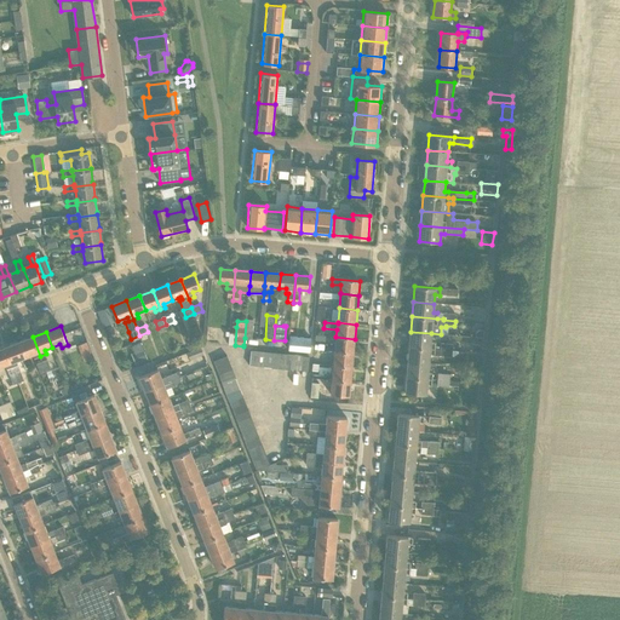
[(431,333),(411,332),(409,346),(435,349),(435,343),(430,343),(431,333)]
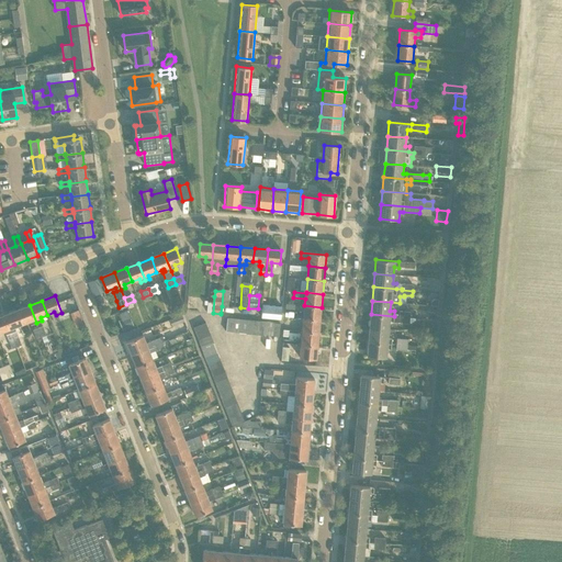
[(261,316),(281,318),(282,306),(262,304),(261,316)]
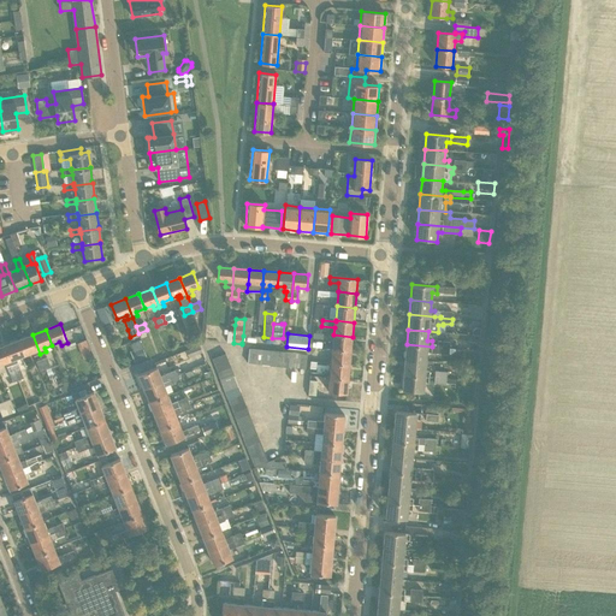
[(40,354),(33,335),(18,341),(24,355),(33,353),(34,356),(40,354)]
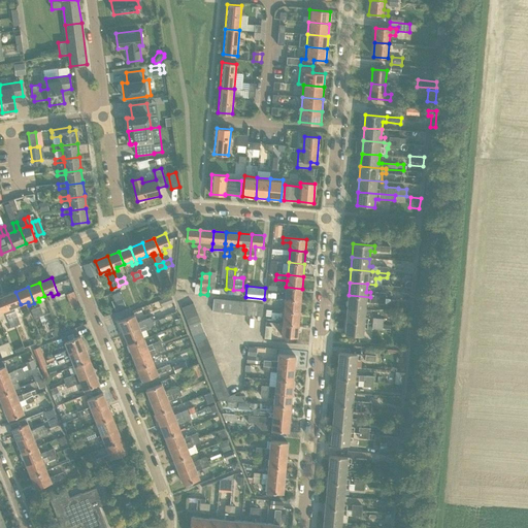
[(286,287),(285,299),(300,301),(302,289),(286,287)]
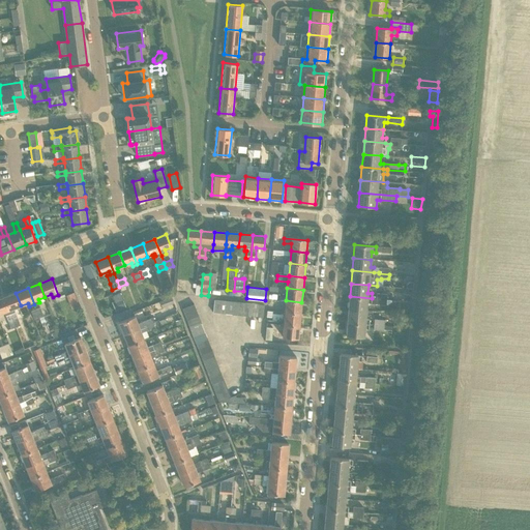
[(4,297),(10,314),(16,313),(16,312),(15,308),(21,305),(16,293),(4,297)]
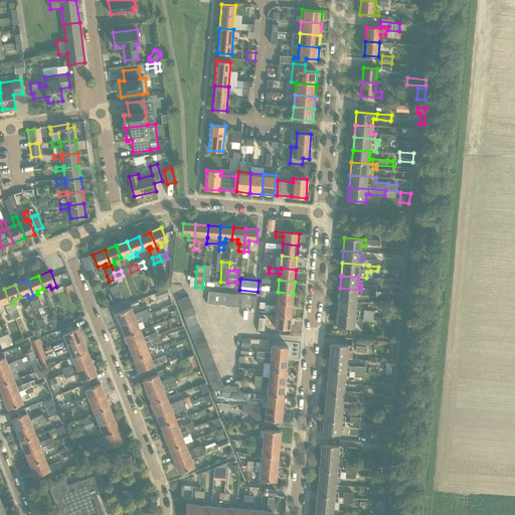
[(117,285),(110,288),(115,301),(123,299),(117,285)]
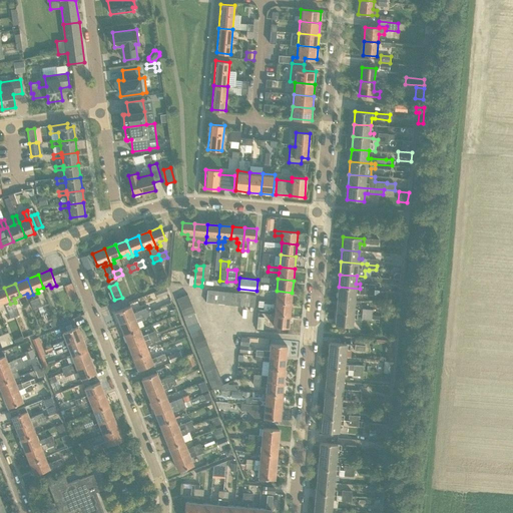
[(364,290),(364,289),(360,289),(339,287),(338,300),(355,302),(356,294),(359,295),(359,294),(374,295),(374,291),(364,290)]
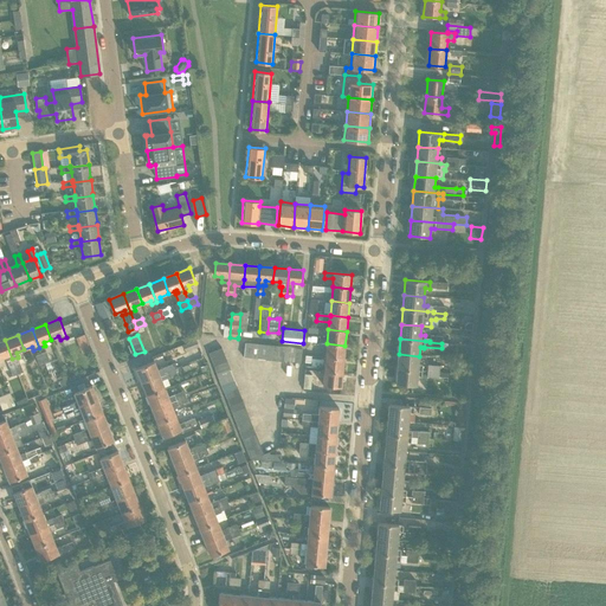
[(0,341),(0,359),(5,358),(12,376),(18,374),(14,365),(12,359),(5,340),(0,341)]
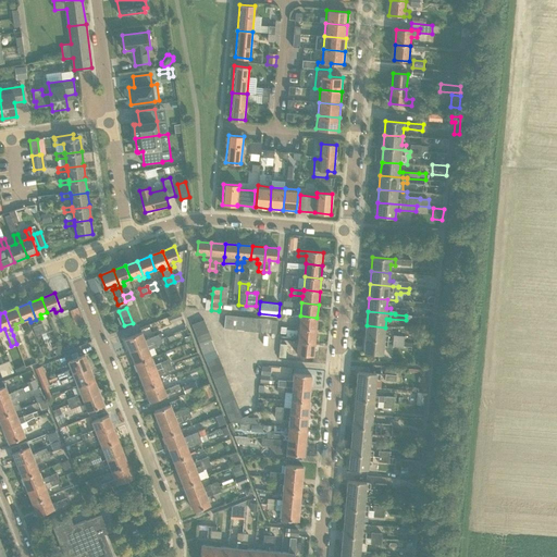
[(169,317),(171,323),(183,318),(181,312),(169,317)]
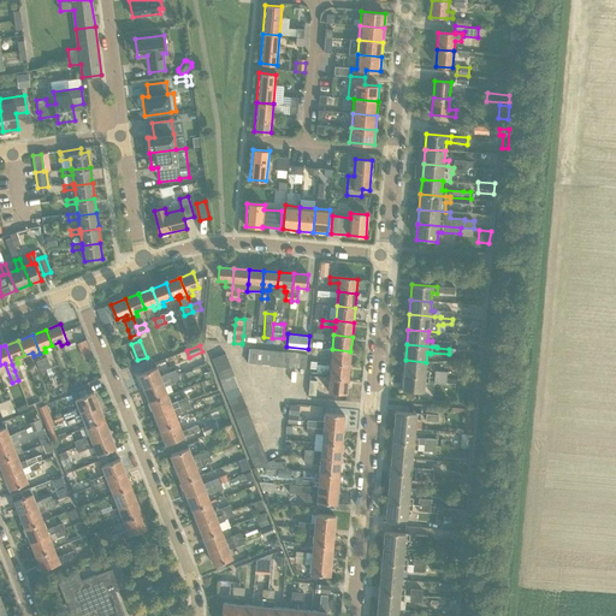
[(89,347),(82,350),(84,357),(93,355),(89,347)]
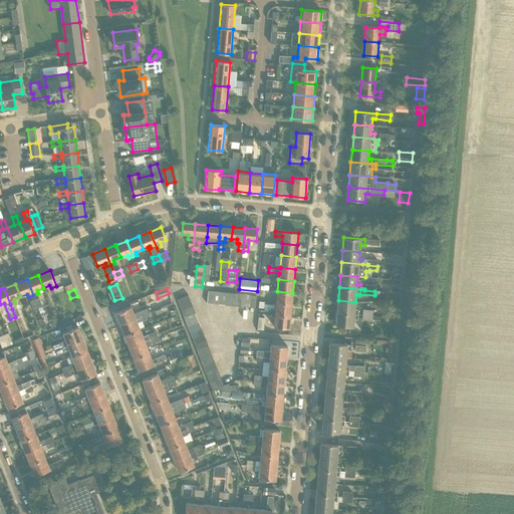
[(208,303),(255,307),(257,295),(209,291),(208,303)]
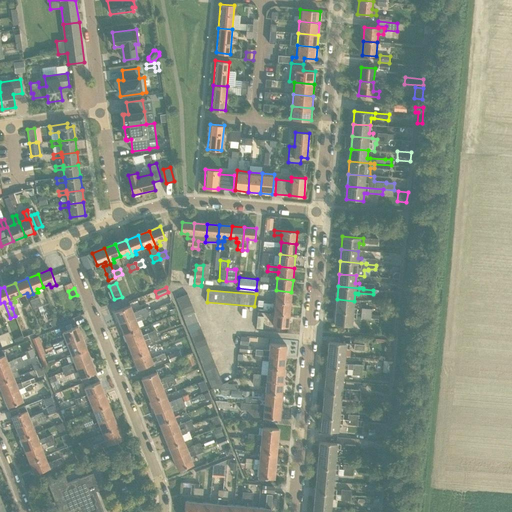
[(275,302),(290,303),(291,292),(276,290),(275,302)]
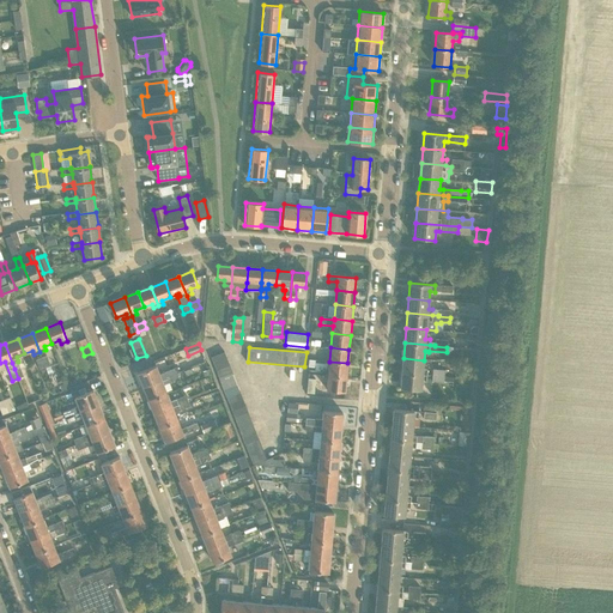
[(267,459),(225,352),(212,357),(254,463),(267,459)]
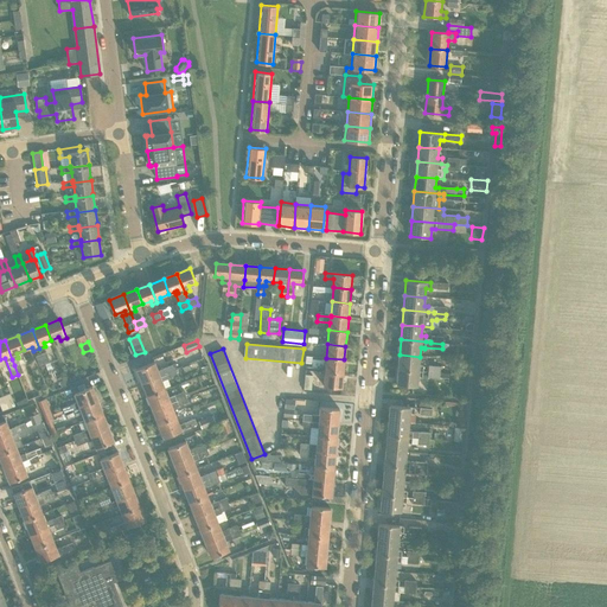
[(420,357),(400,355),(398,369),(422,372),(423,365),(419,365),(420,357)]
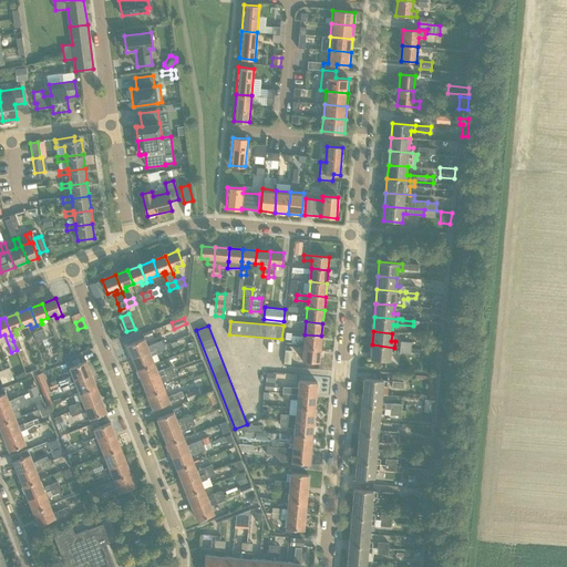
[(17,334),(11,336),(13,341),(17,350),(22,348),(17,334)]
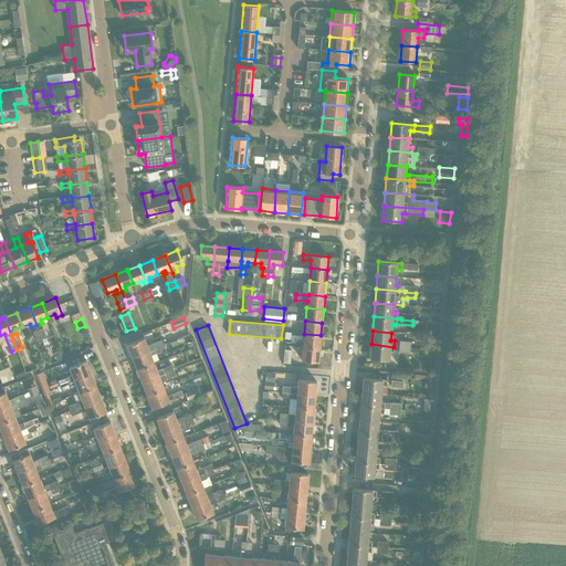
[(304,334),(303,347),(320,348),(321,335),(304,334)]
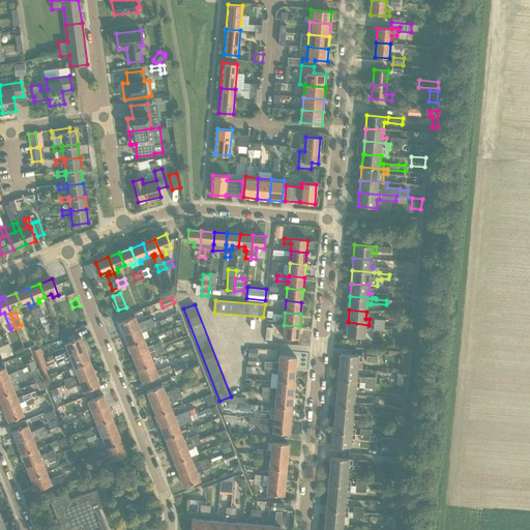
[(119,322),(123,333),(153,322),(151,318),(139,323),(136,316),(119,322)]
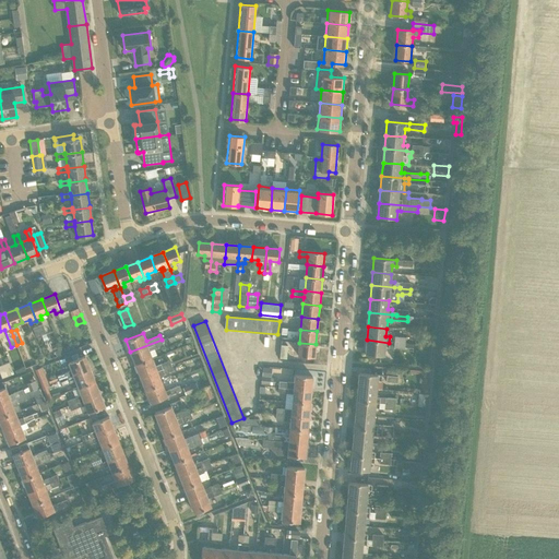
[(130,352),(135,365),(153,358),(150,351),(164,345),(162,340),(130,352)]
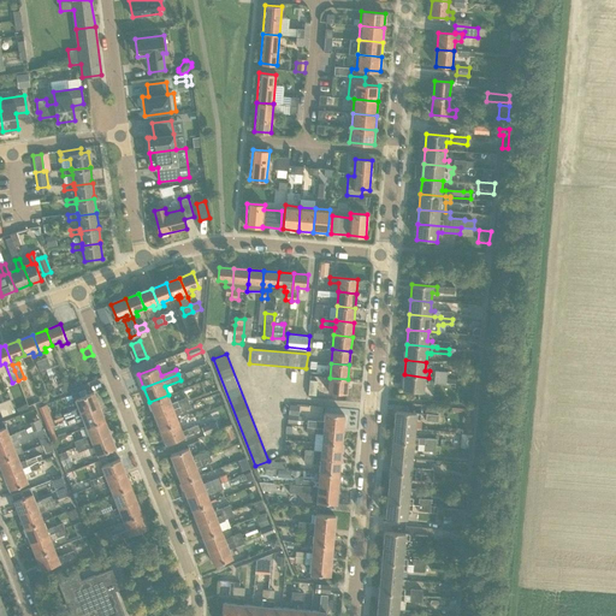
[(428,378),(404,374),(402,390),(422,392),(424,383),(428,384),(428,378)]
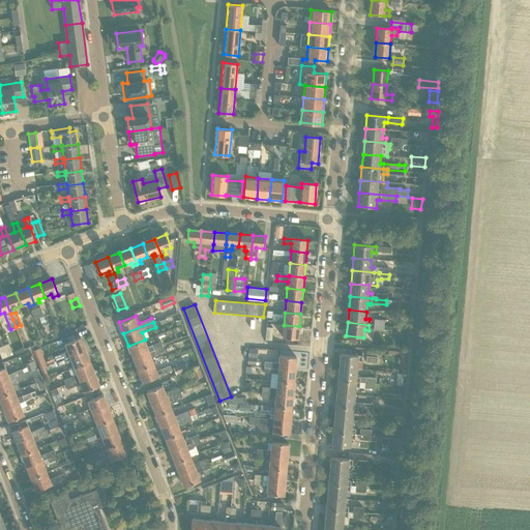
[(299,326),(284,325),(283,337),(298,339),(299,326)]
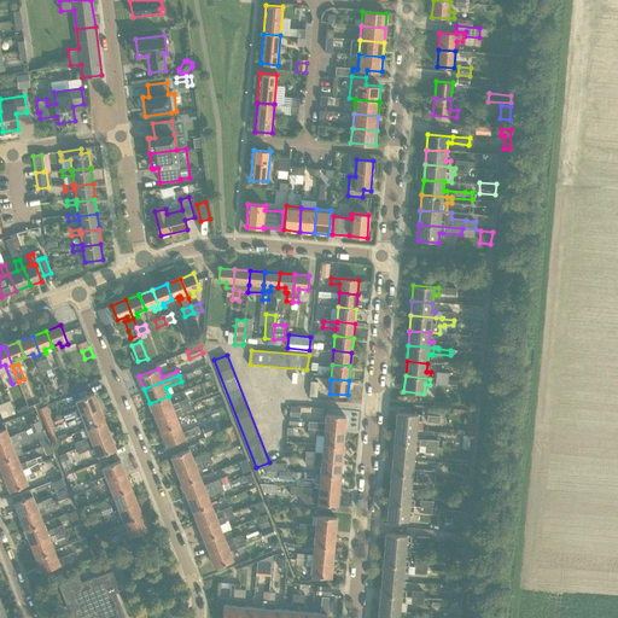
[(85,390),(74,395),(76,401),(87,396),(85,390)]
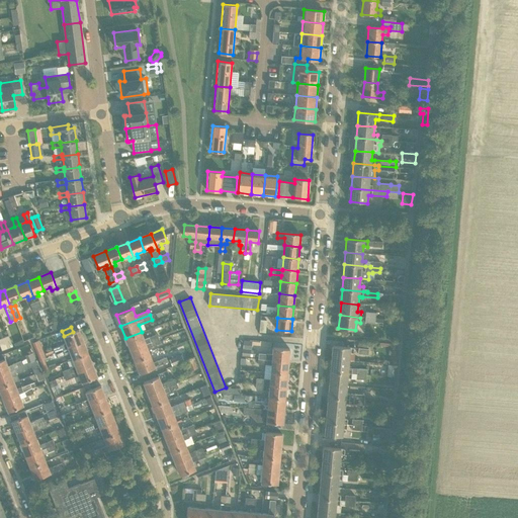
[(54,348),(56,352),(84,341),(79,330),(73,332),(64,336),(67,343),(54,348)]
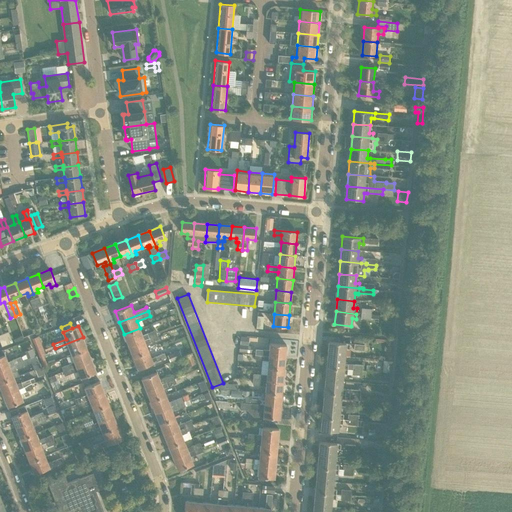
[(168,331),(169,335),(184,330),(183,326),(168,331)]
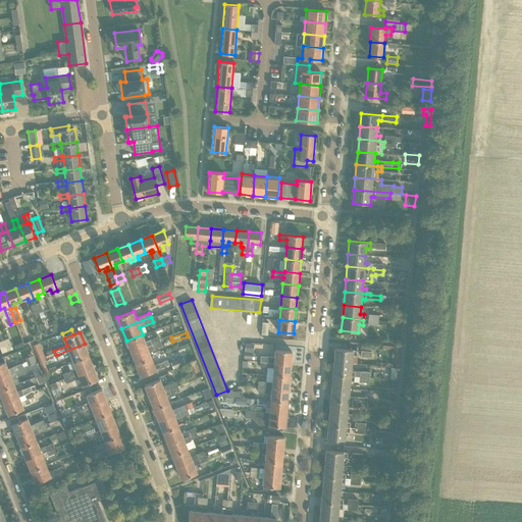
[(143,334),(126,341),(131,353),(160,341),(158,336),(146,342),(143,334)]
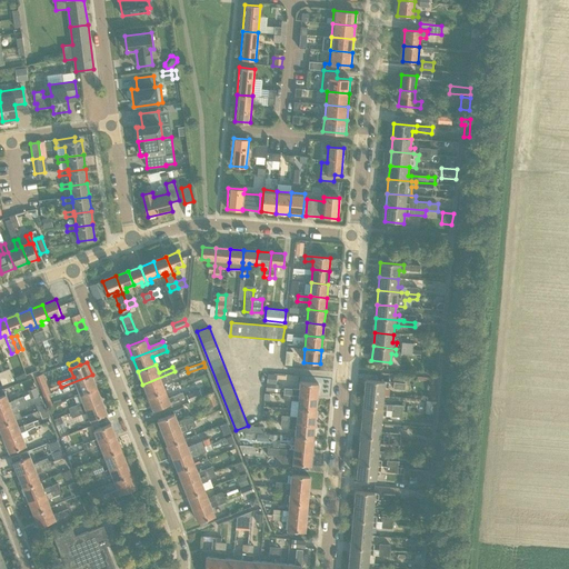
[(142,385),(148,397),(166,390),(162,382),(177,377),(175,371),(142,385)]
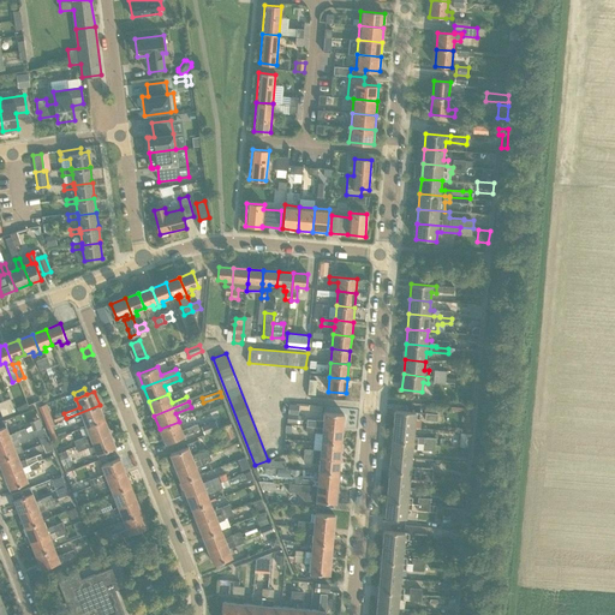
[(105,419),(100,405),(66,418),(67,424),(83,418),(87,427),(105,419)]
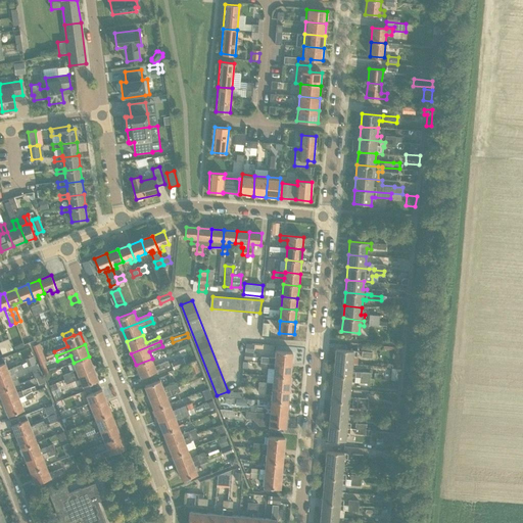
[(245,352),(253,353),(253,345),(246,344),(245,352)]
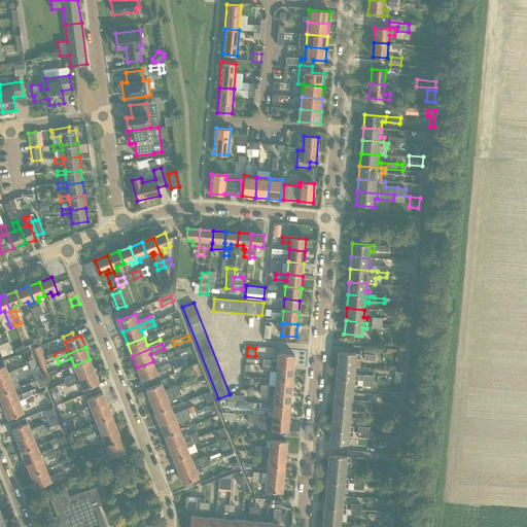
[(337,365),(354,366),(355,359),(359,359),(359,354),(338,352),(337,365)]
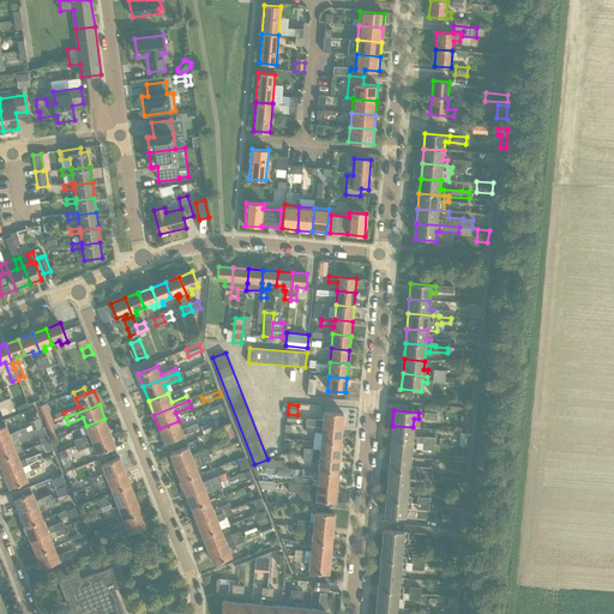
[(306,425),(342,428),(344,414),(324,411),(323,421),(307,420),(306,425)]
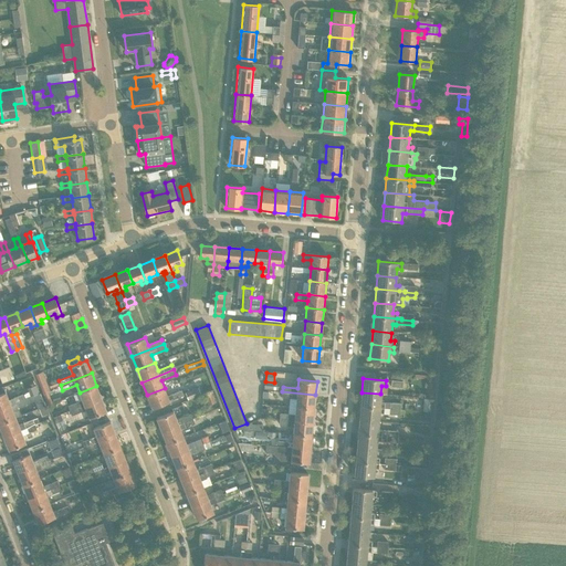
[(102,398),(96,386),(80,392),(83,400),(69,406),(71,410),(102,398)]
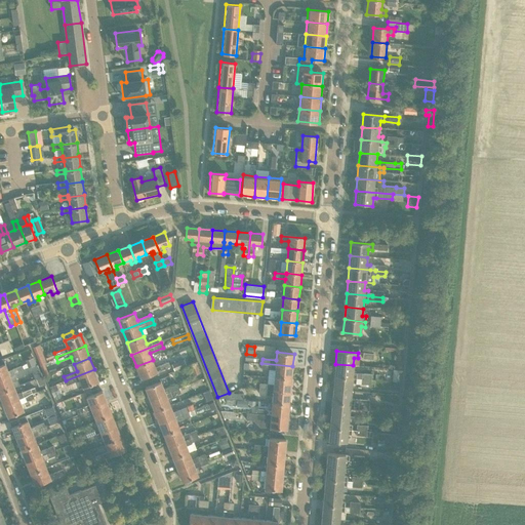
[(171,364),(174,371),(187,366),(185,359),(171,364)]
